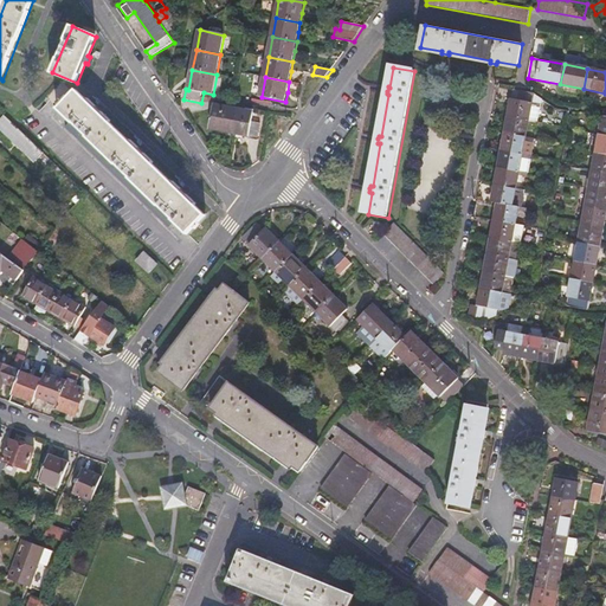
[(189,236),(207,217),(188,198),(191,197),(184,191),(182,192),(144,156),(147,154),(141,149),(140,150),(102,116),(104,114),(98,108),(97,110),(77,91),(75,95),(62,83),(46,100),(71,122),(66,128),(172,229),(176,224),(189,236)]
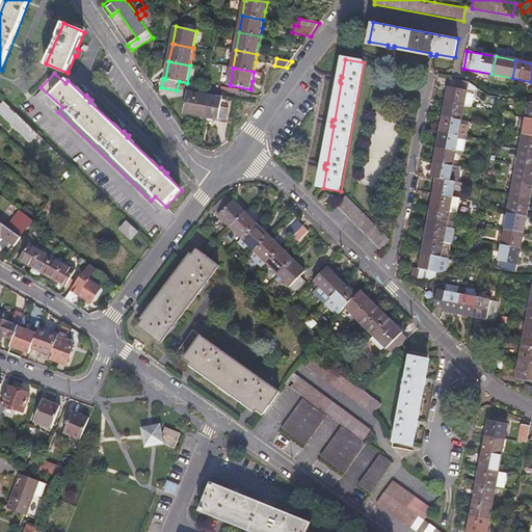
[(476,86),(469,83),(450,79),(446,101),(464,104),(468,89),(475,91),(476,86)]
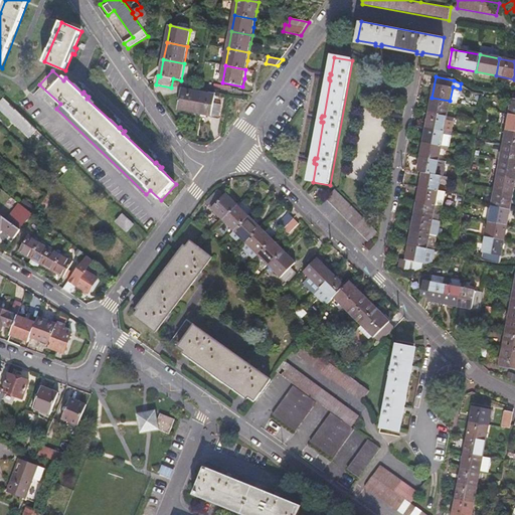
[(460,89),(453,87),(450,101),(457,103),(460,89)]
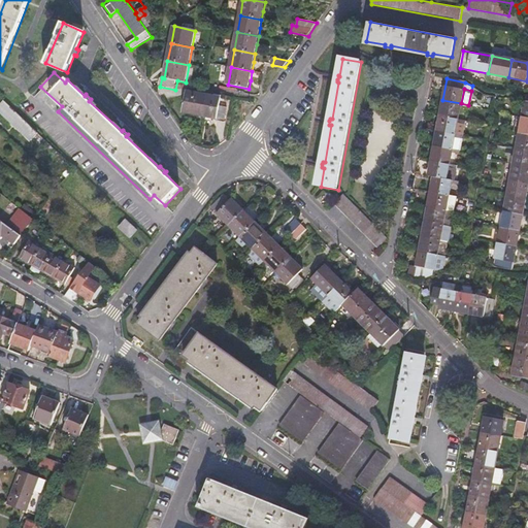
[(204,118),(208,94),(204,93),(186,90),(182,112),(204,118)]
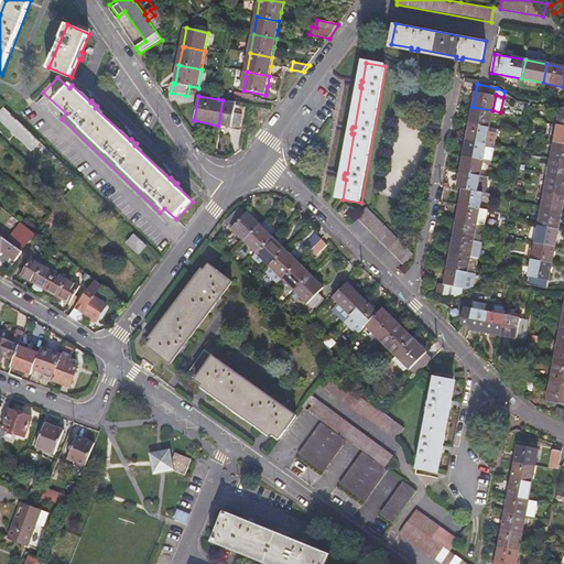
[(226,101),(223,100),(218,126),(232,127),(231,128),(240,129),(242,115),(235,114),(236,101),(228,100),(228,101),(226,101)]
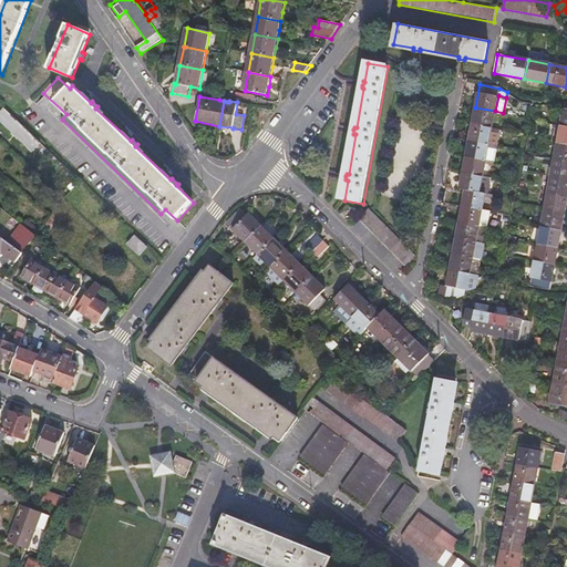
[(502,117),(503,113),(495,111),(475,107),(472,123),(493,127),(501,129),(502,117)]
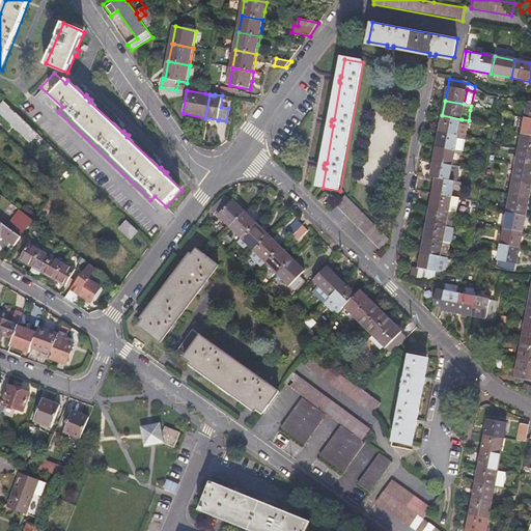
[(33,130),(5,102),(0,107),(0,112),(26,137),(33,130)]
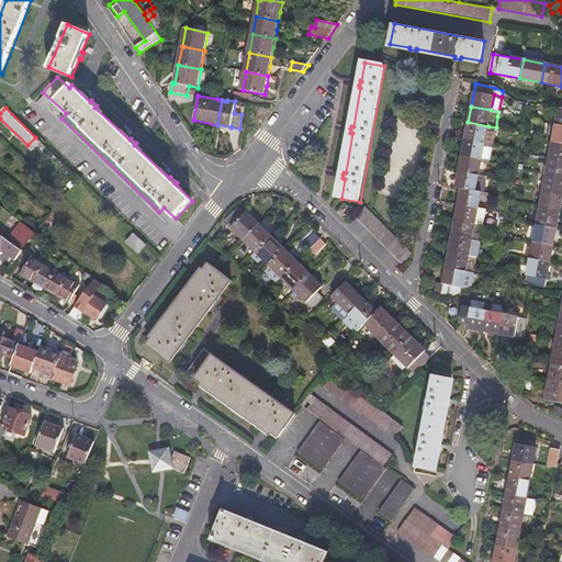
[(496,127),(489,126),(468,122),(464,138),(485,142),(487,131),(495,132),(496,127)]
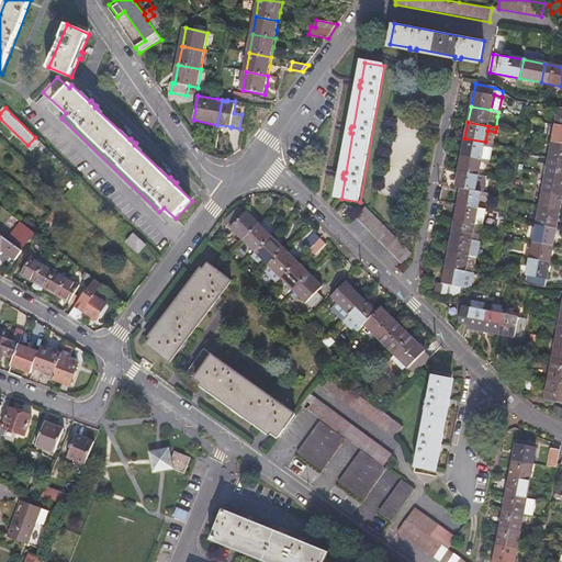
[(561,126),(554,125),(552,143),(561,145),(561,126)]
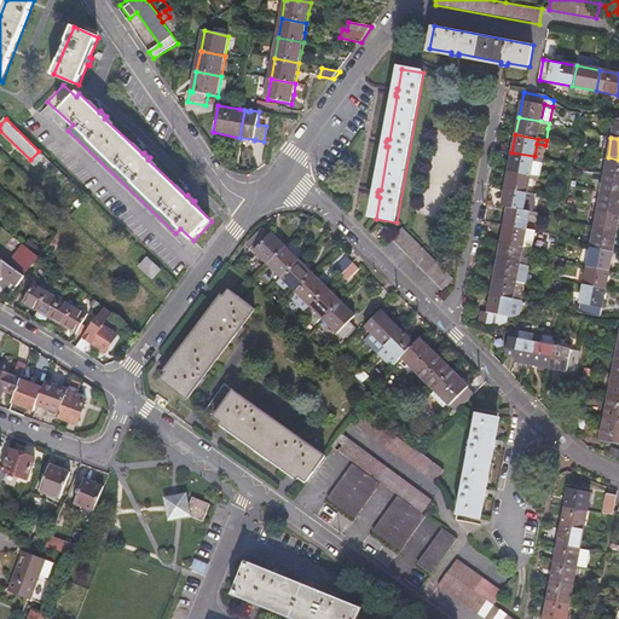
[(545,145),(537,144),(534,156),(543,158),(545,145)]
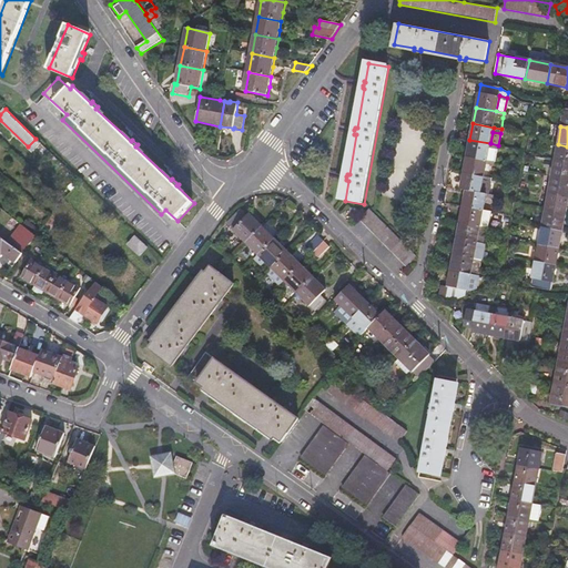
[(487,160),(495,161),(498,145),(490,143),(469,140),(467,155),(487,160)]
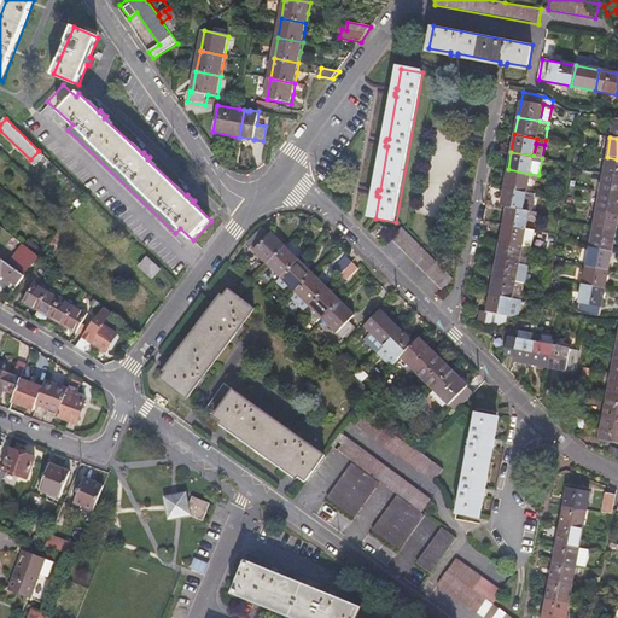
[(604,175),(617,178),(617,159),(607,157),(604,175)]
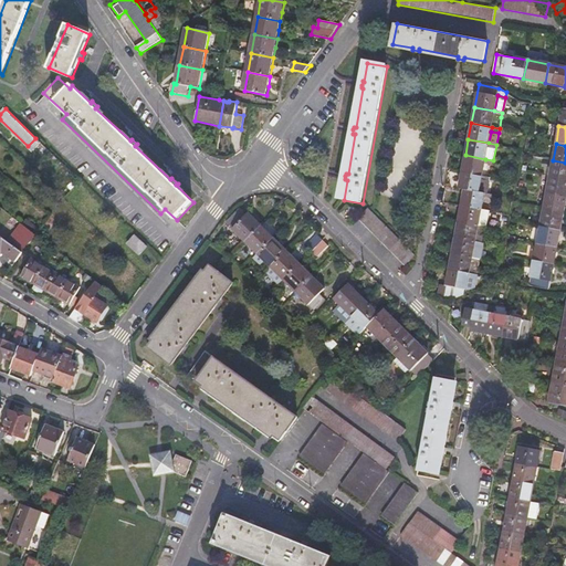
[(484,165),(485,159),(465,155),(462,170),(483,175),(484,165)]
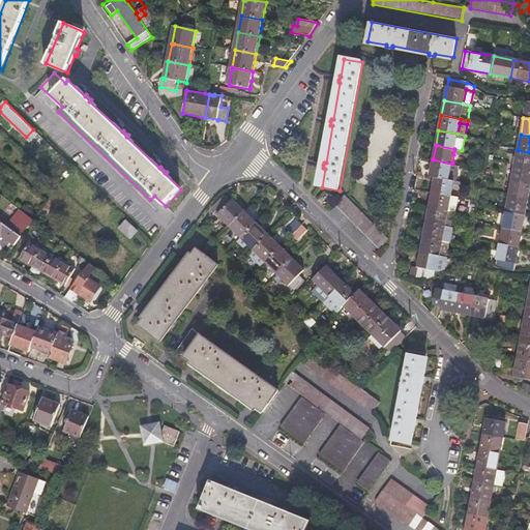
[(529,152),(518,150),(514,167),(529,169),(529,152)]
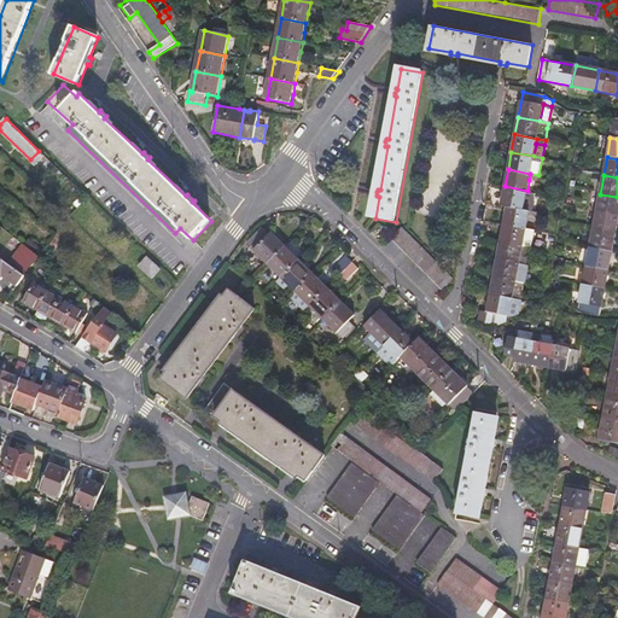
[(524,210),(528,191),(505,186),(501,205),(508,207),(524,210)]
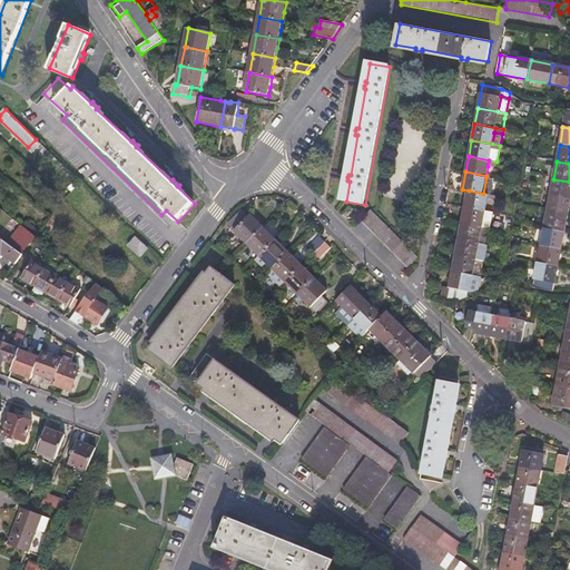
[(494,177),(487,176),(483,194),(488,195),(488,199),(495,200),(495,196),(491,195),(494,177)]
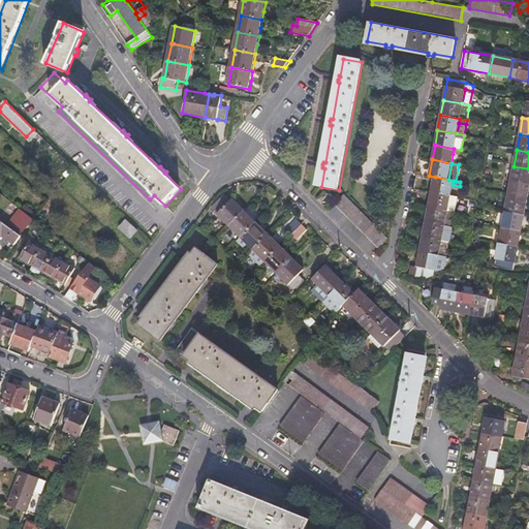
[(510,182),(528,185),(528,168),(514,166),(510,182)]
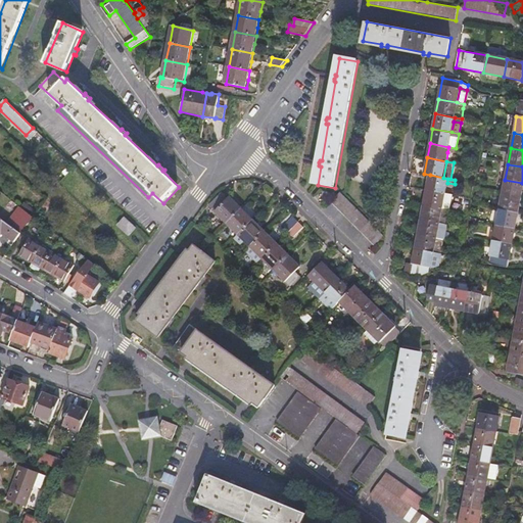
[(445,192),(447,183),(447,179),(443,178),(430,175),(427,189),(445,192)]
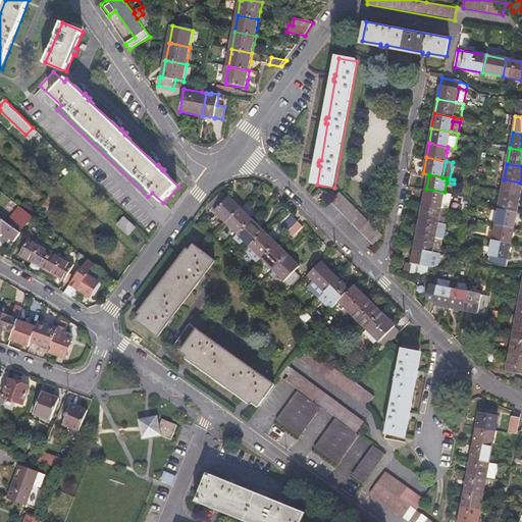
[(521,183),(504,179),(502,196),(520,199),(521,185),(521,183)]
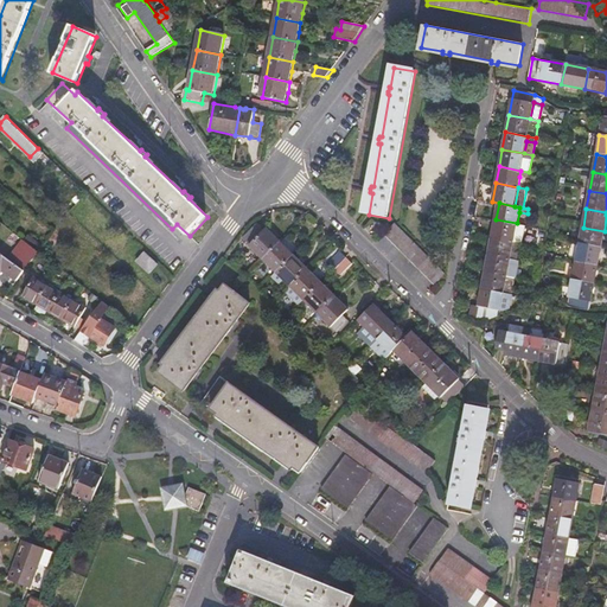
[(517,223),(496,219),(492,237),(513,241),(517,223)]
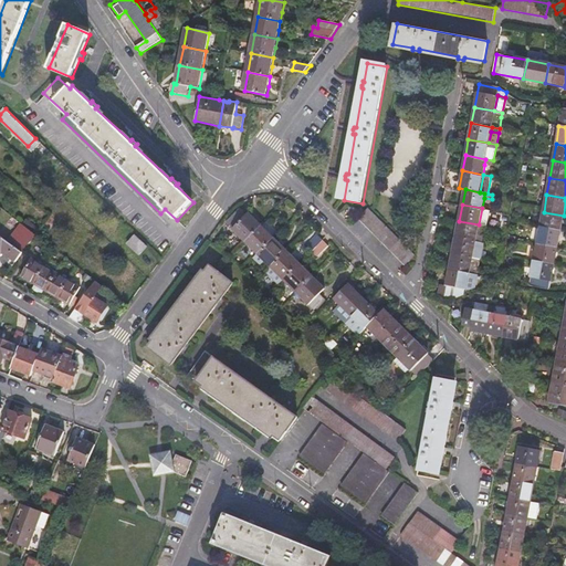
[(490,210),(482,208),(479,224),(486,227),(490,210)]
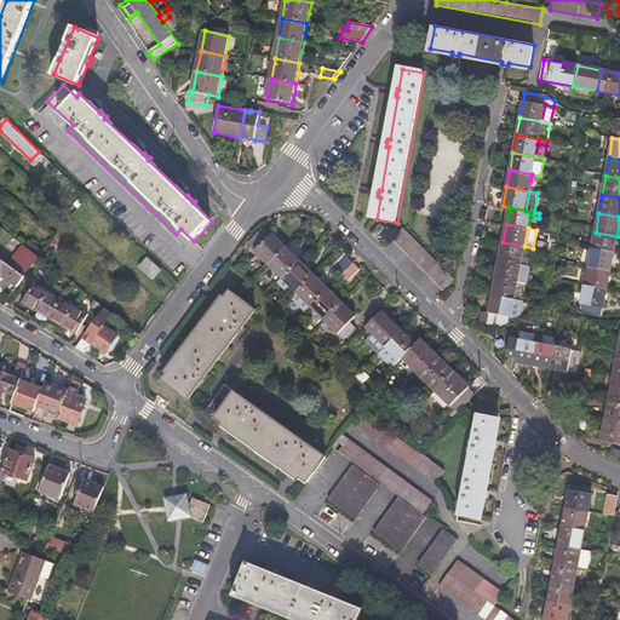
[(270,264),(288,247),(274,234),(273,235),(265,229),(250,245),(270,264)]
